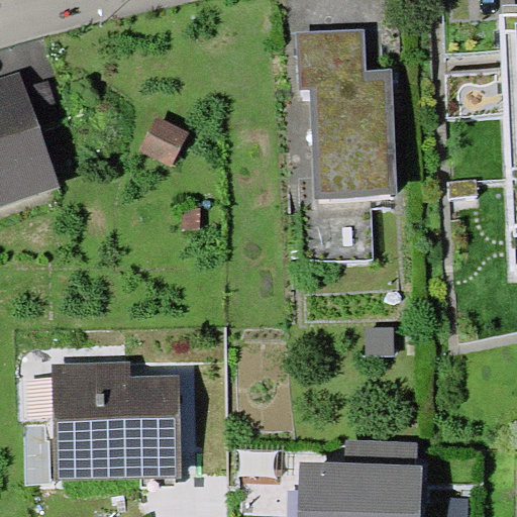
[(505,28),(502,28),(512,280),(516,279),(516,15),(505,16),(505,28)]
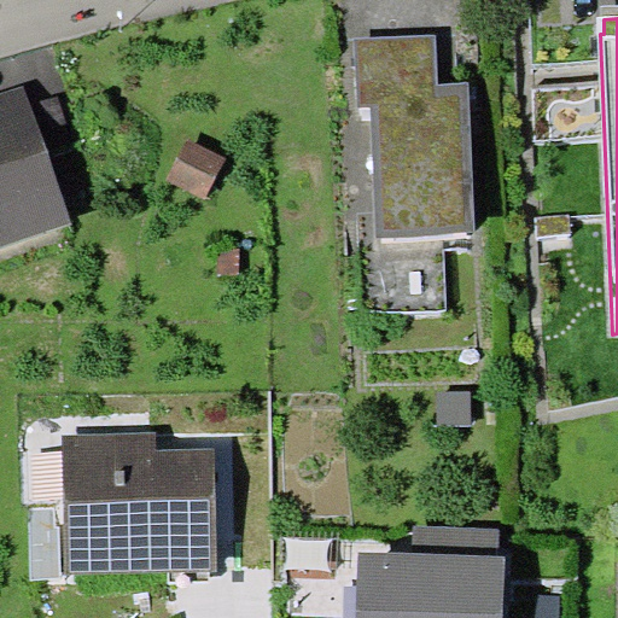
[(436,34),(354,38),(356,104),(371,104),(375,239),(474,235),(470,81),(437,82),(436,34)]
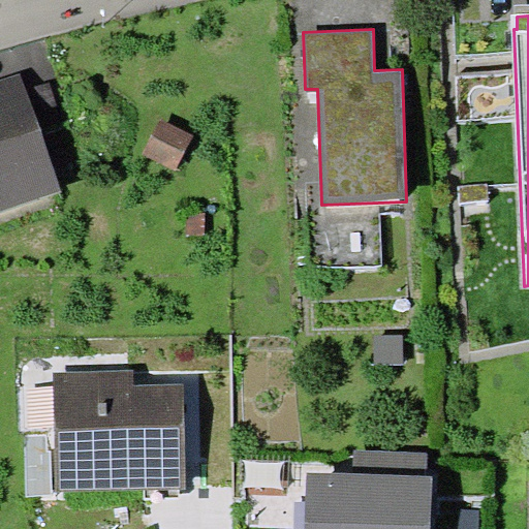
[(0,212),(61,191),(22,73),(0,80),(0,212)]
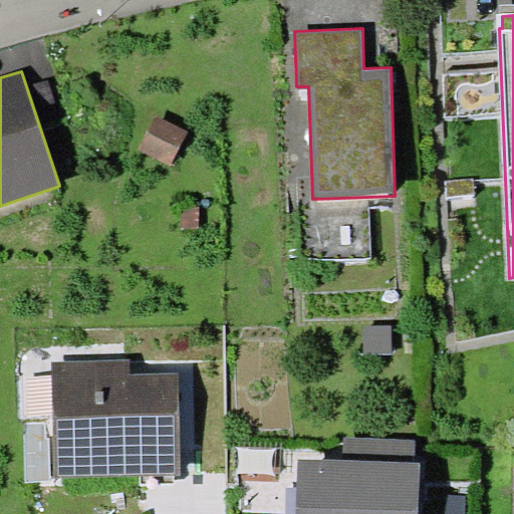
[(158,114),(139,150),(170,166),(189,132),(158,114)]
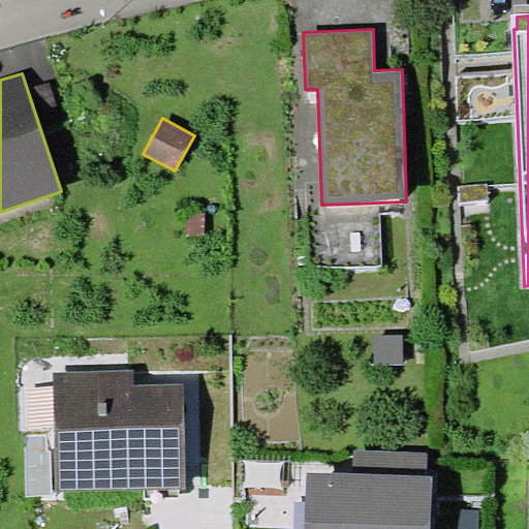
[(57,490),(185,489),(183,384),(134,384),(133,370),(55,371),(57,490)]
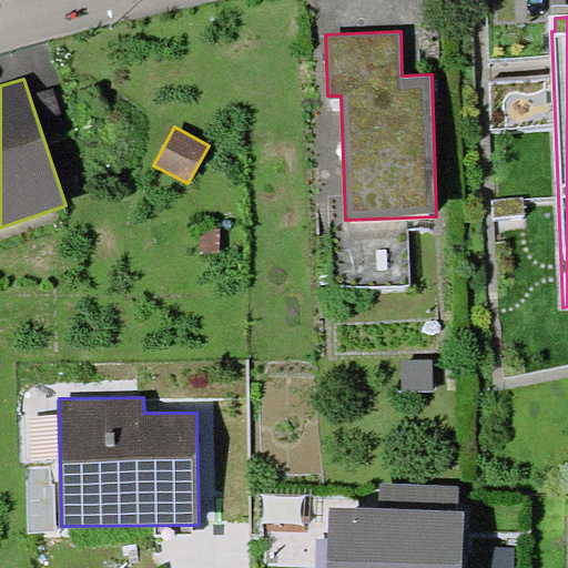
[(330,567),(464,567),(467,510),(459,510),(460,484),(381,480),(379,510),(333,508),(330,567)]
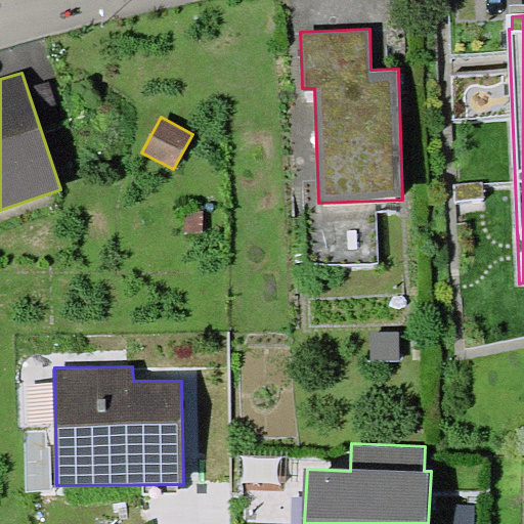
[(293,488),(246,488),(245,521),(293,521),(293,488)]
